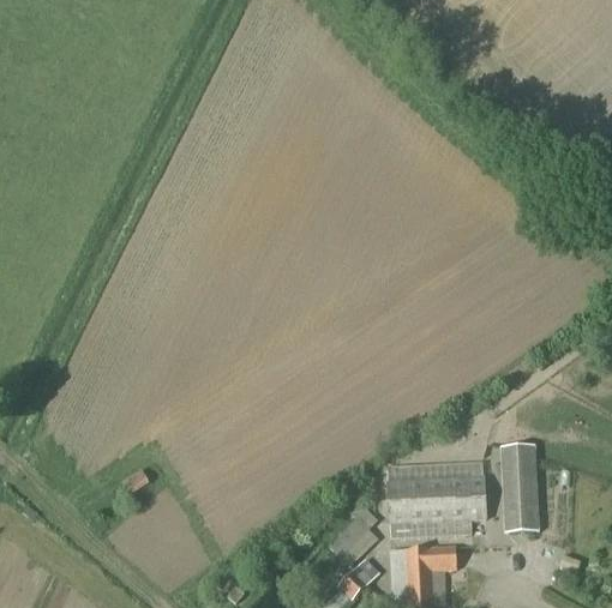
[(505,533),(540,530),(535,444),(501,446),(505,533)]
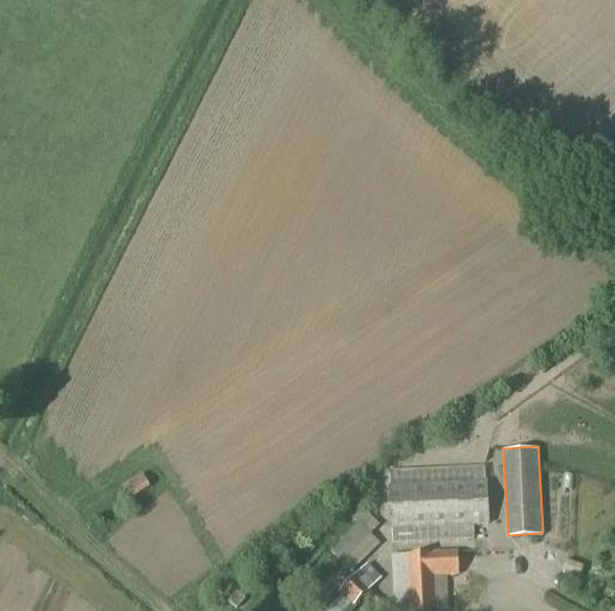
[(474,538),(474,523),(488,522),(486,464),(388,468),(392,527),(393,526),(393,541),(474,538)]
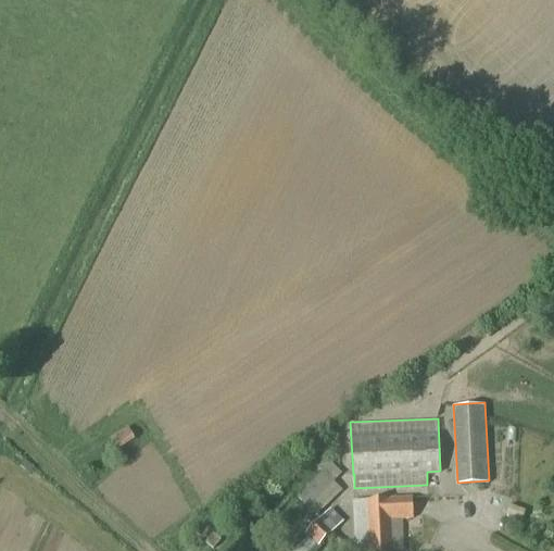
[(111,431),(118,445),(136,434),(128,422),(111,431)]
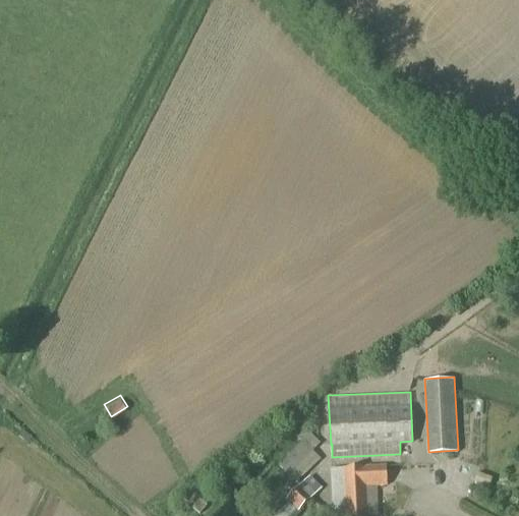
[(298,480),(322,457),(313,449),(321,442),(306,426),(298,436),(302,440),(280,462),(298,480)]
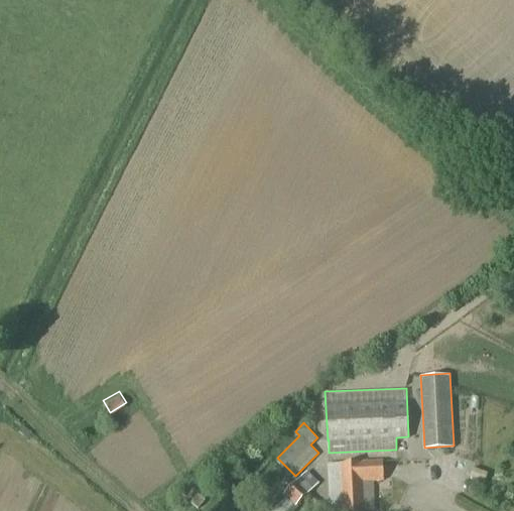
[(365,510),(365,509),(364,480),(384,479),(383,459),(328,462),(331,510),(344,509),(344,510),(365,510)]
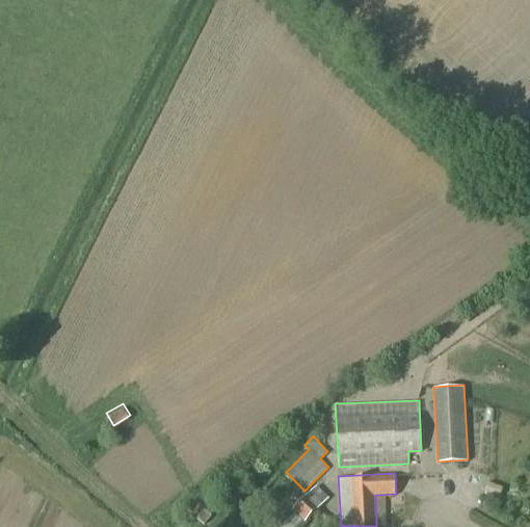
[(305,521),(329,497),(317,483),(292,507),(305,521)]
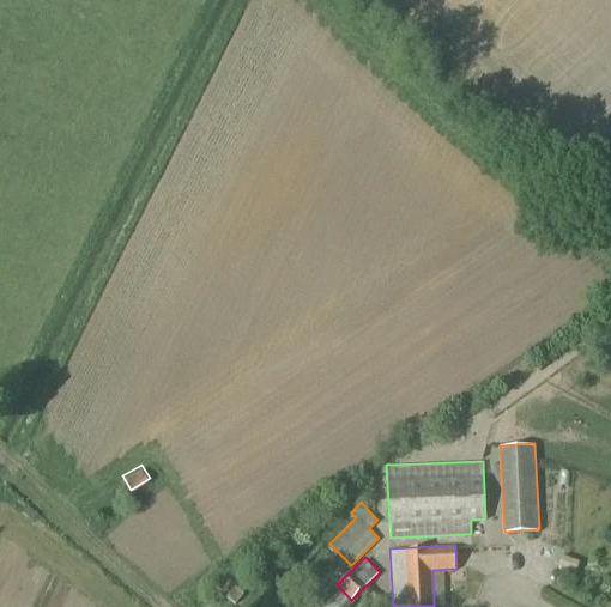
All buildings are outlined.
